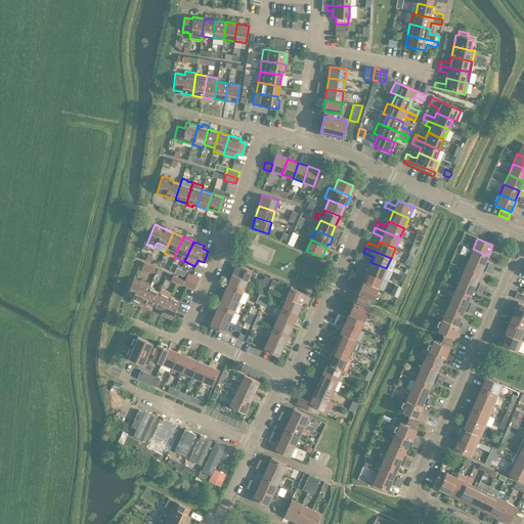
[(468,259),(483,266),(488,256),(473,249),(468,259)]
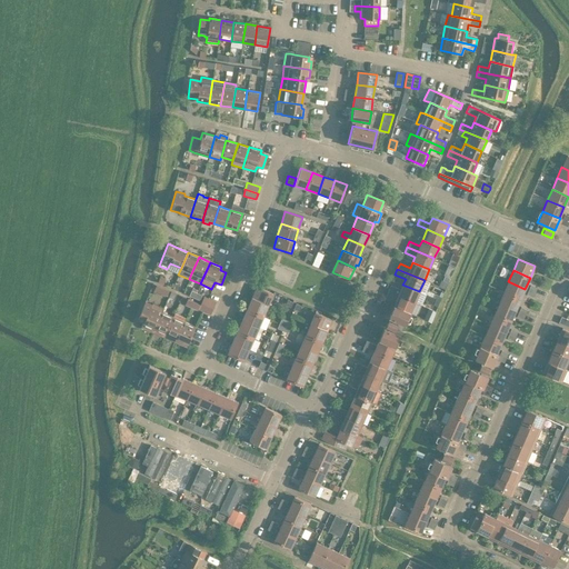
[(503,292),(520,300),(525,289),(508,281),(503,292)]
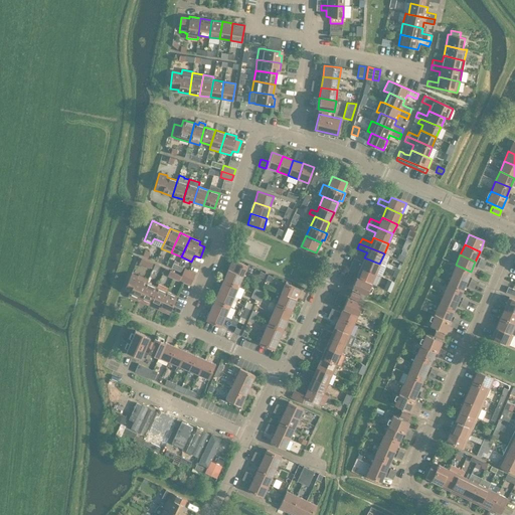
[(353,259),(351,264),(375,274),(379,264),(364,258),(362,263),(353,259)]
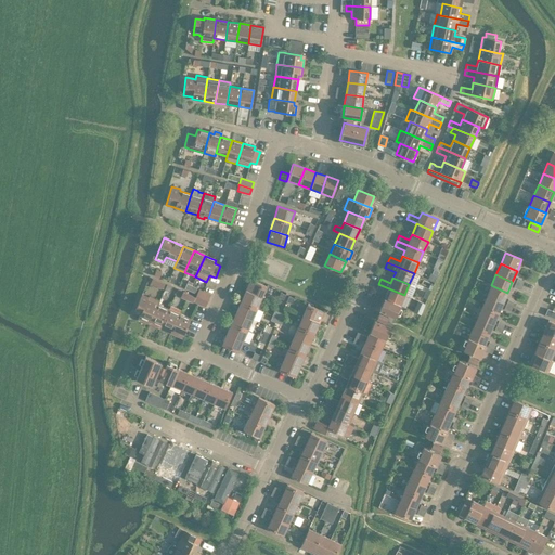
[(150,283),(150,284),(162,289),(162,288),(164,289),(166,285),(152,279),(150,283)]
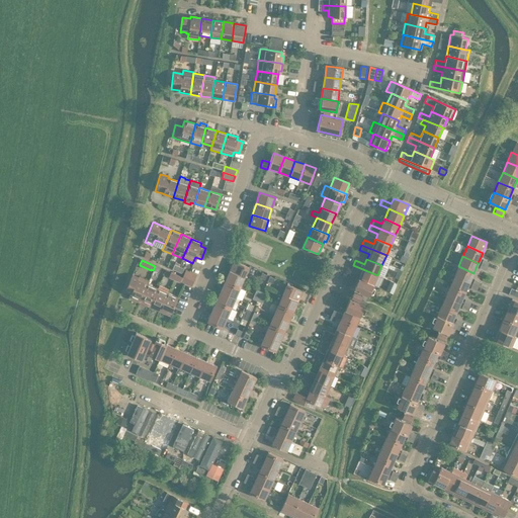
[(234,261),(229,271),(244,278),(249,267),(234,261)]
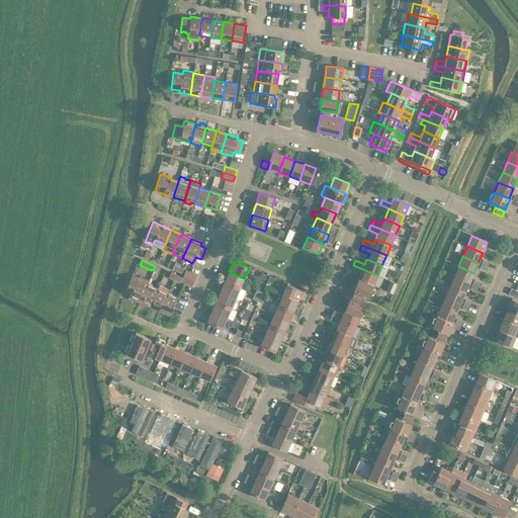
[(351,269),(360,273),(358,279),(373,285),(377,275),(353,265),(351,269)]
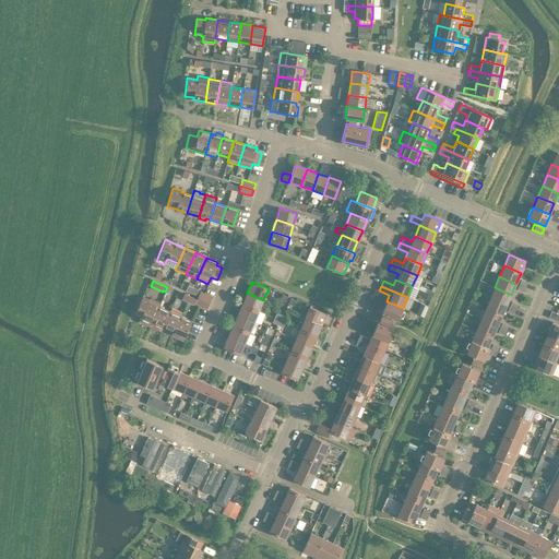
[(511,295),(495,287),(490,298),(507,305),(511,295)]
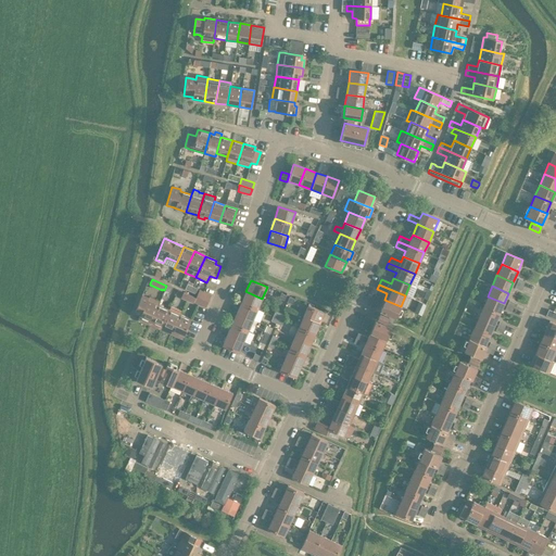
[(197,290),(194,295),(206,301),(209,294),(197,290)]
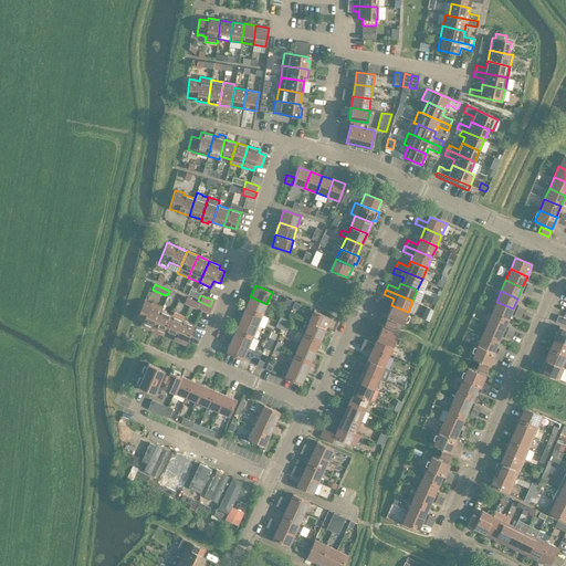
[(262,315),(266,304),(250,296),(245,307),(262,315)]
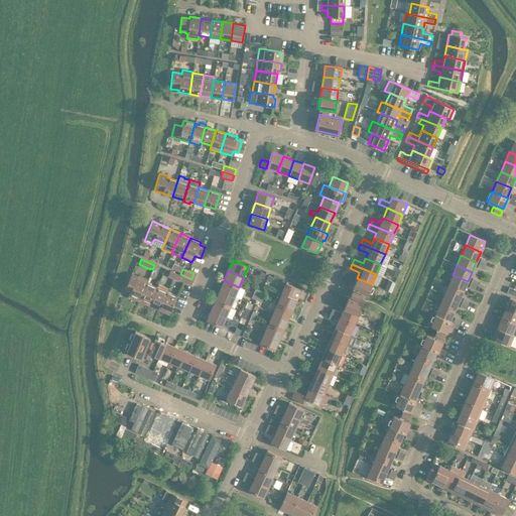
[(125,287),(124,289),(130,292),(129,293),(128,297),(138,301),(140,298),(146,283),(147,280),(138,276),(137,277),(131,274),(125,287)]
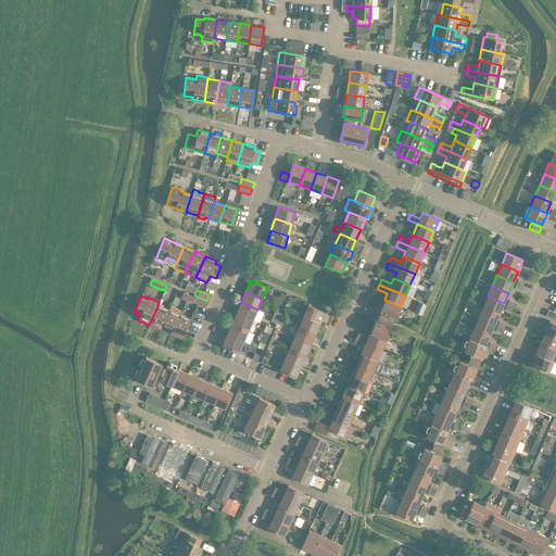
[(191,302),(203,306),(206,301),(194,295),(193,297),(191,302)]
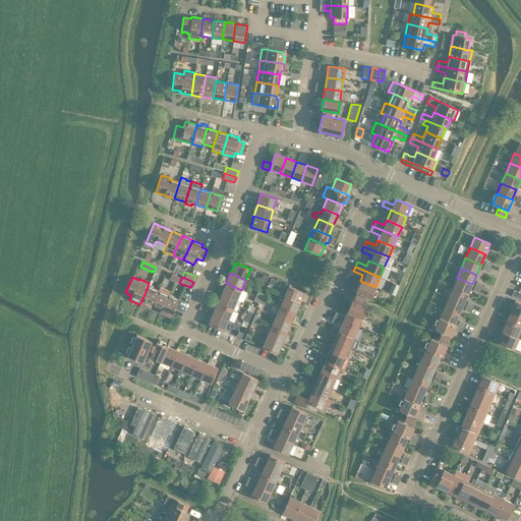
[(452,288),(467,294),(472,284),(457,278),(452,288)]
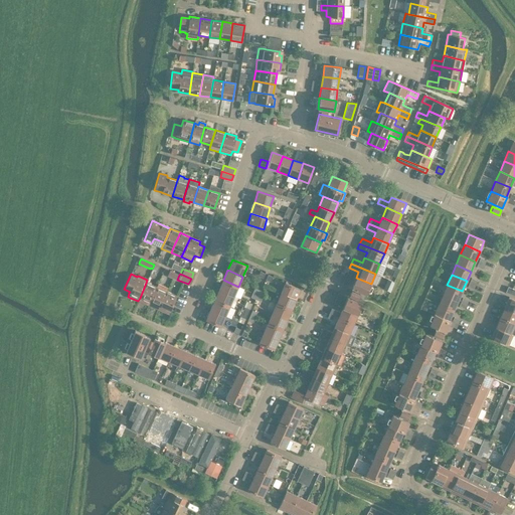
[(356,278),(351,288),(366,295),(371,284),(356,278)]
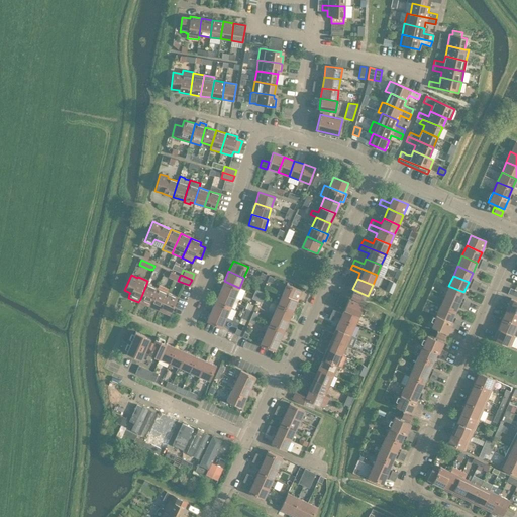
[(234,298),(239,288),(224,281),(219,291),(234,298)]
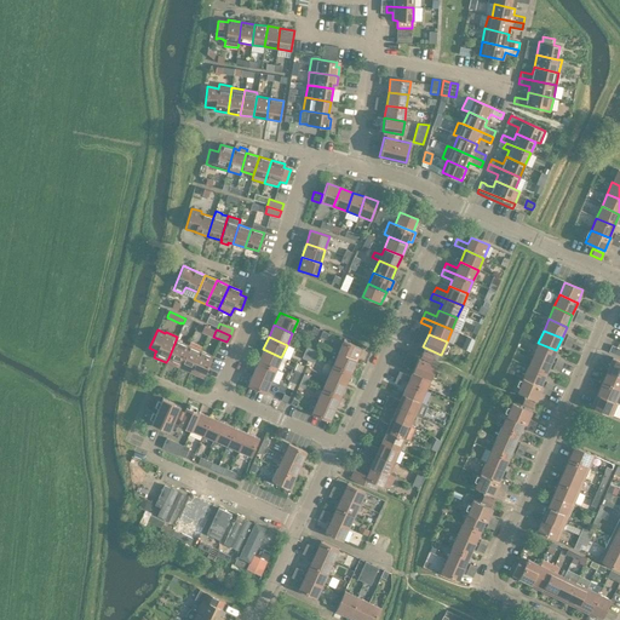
[(168,359),(166,362),(178,368),(181,363),(188,345),(176,340),(168,359)]
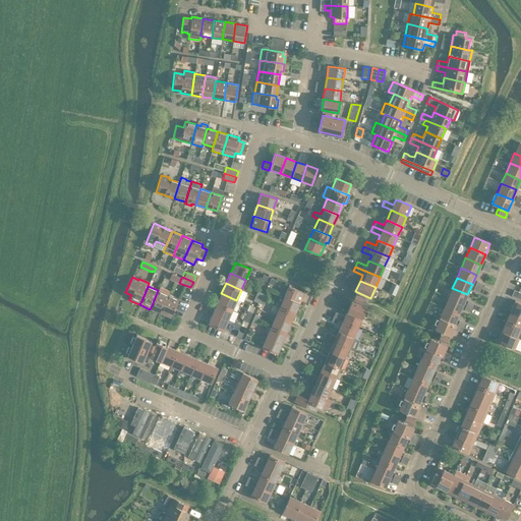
[(288,286),(284,296),(299,303),(303,293),(288,286)]
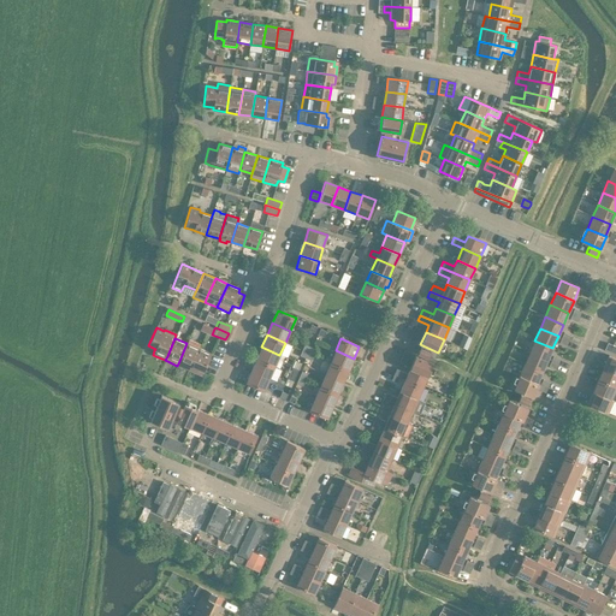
[(179,361),(177,366),(189,371),(190,366),(199,349),(200,345),(188,339),(187,343),(179,361)]
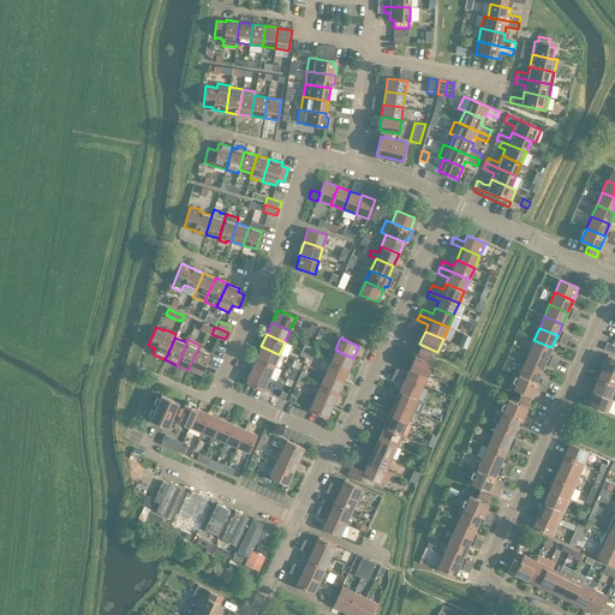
[(529,352),(547,359),(551,347),(533,340),(529,352)]
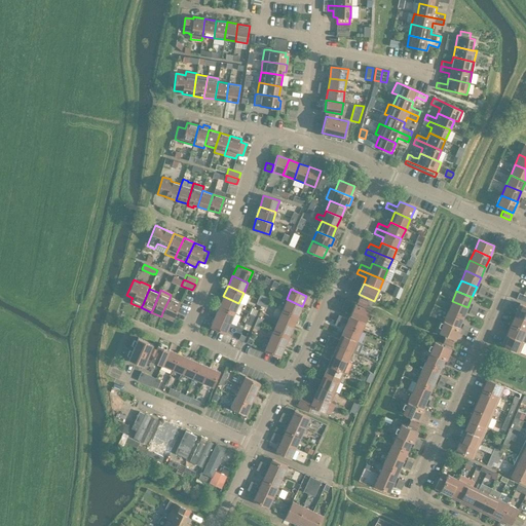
[(525,296),(523,295),(519,293),(516,299),(525,302),(525,296)]
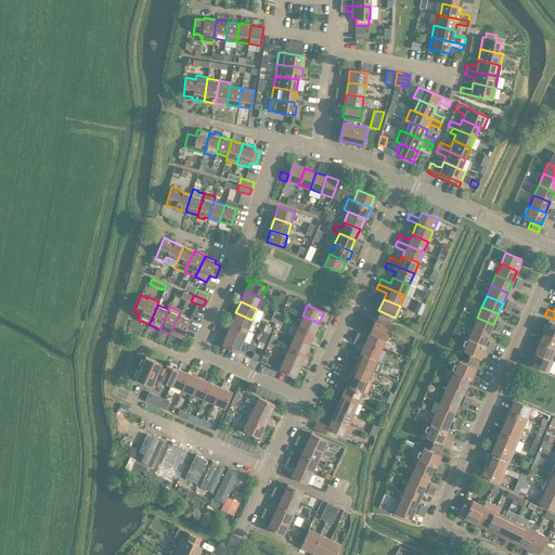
[(247,331),(252,320),(235,312),(231,323),(247,331)]
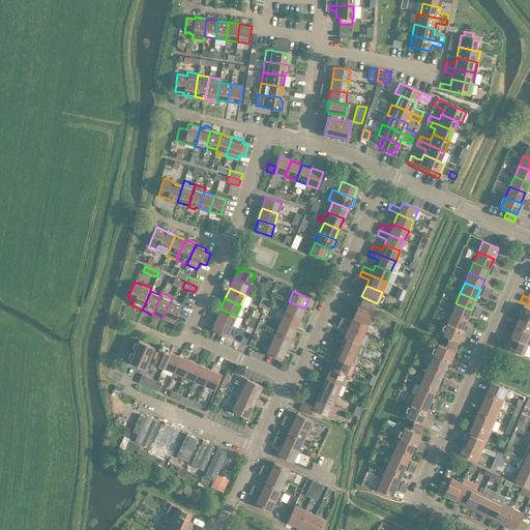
[(371,302),(361,298),(359,303),(369,307),(371,302)]
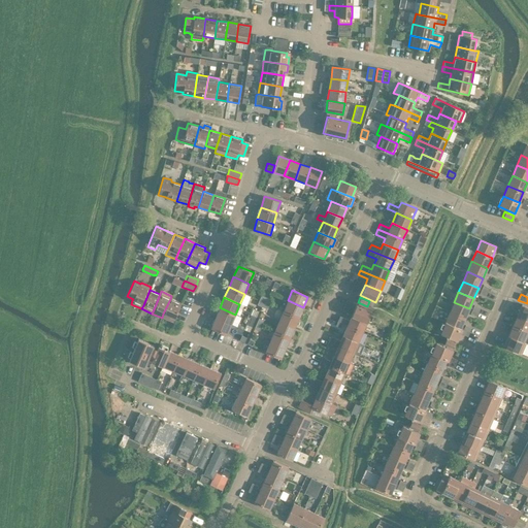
[(163,314),(162,318),(172,322),(174,319),(180,303),(170,299),(163,314)]
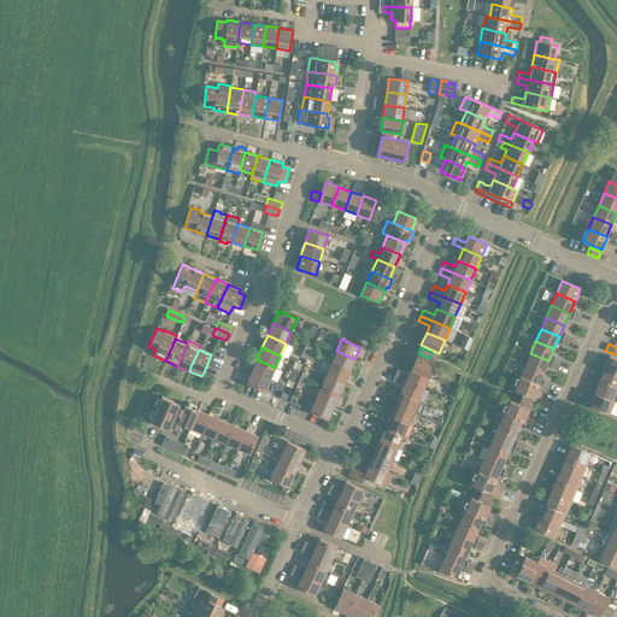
[(330,363),(348,371),(354,359),(336,351),(330,363)]
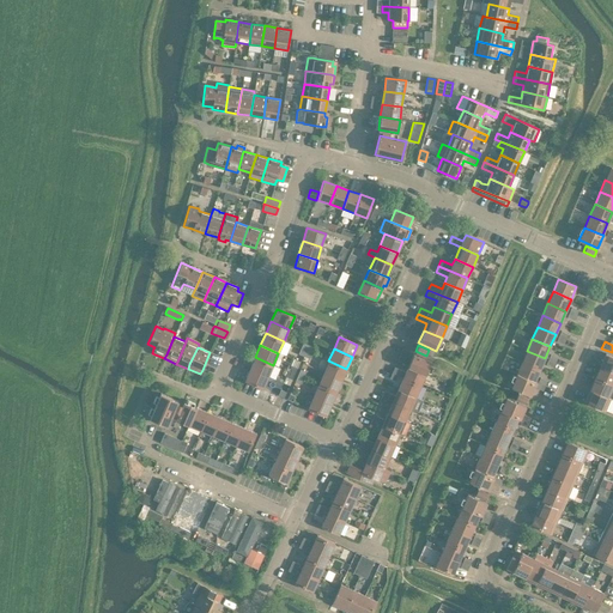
[(522,363),(539,370),(545,358),(527,351),(522,363)]
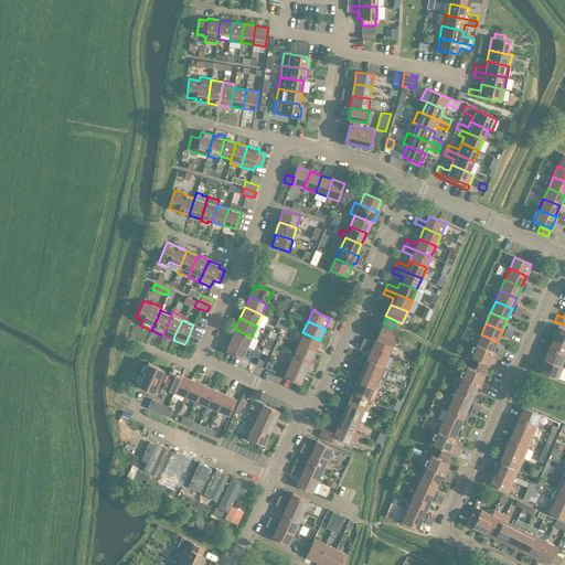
[(381,326),(376,338),(393,344),(397,333),(381,326)]
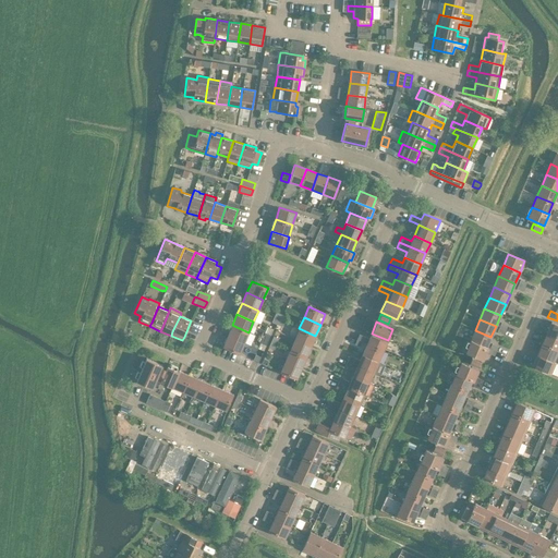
[(557,325),(552,322),(546,334),(557,338),(557,325)]
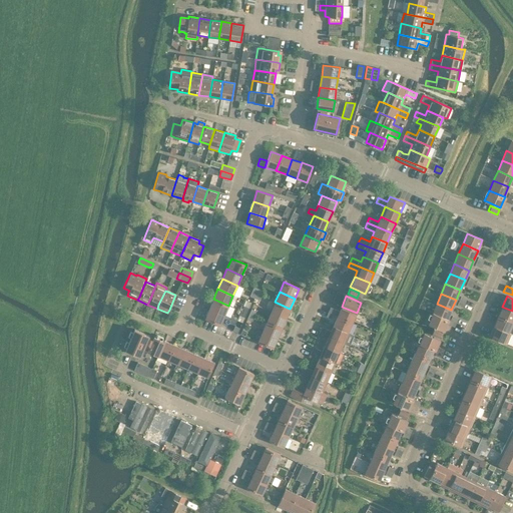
[(209,309),(224,315),(228,306),(213,299),(209,309)]
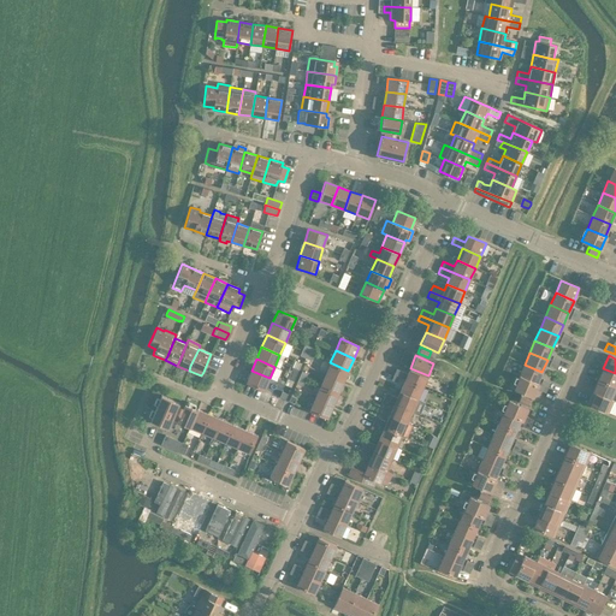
[(325,374),(343,383),(348,371),(330,362),(325,374)]
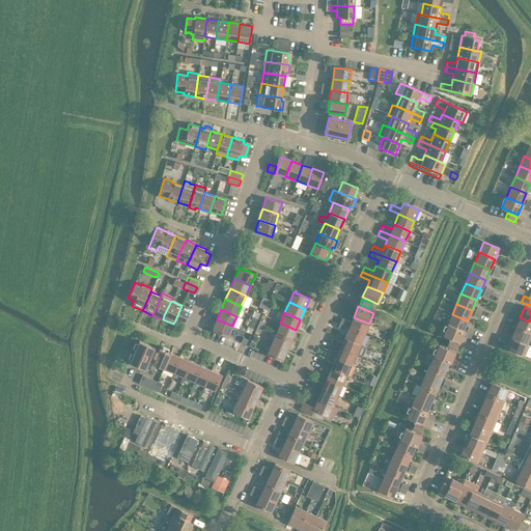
[(455,327),(463,330),(467,320),(452,314),(447,324),(455,327)]
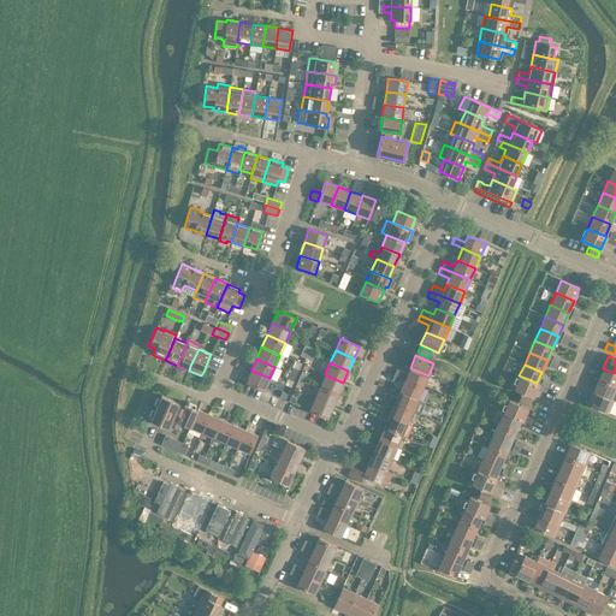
[(276,367),(271,378),(277,380),(282,369),(276,367)]
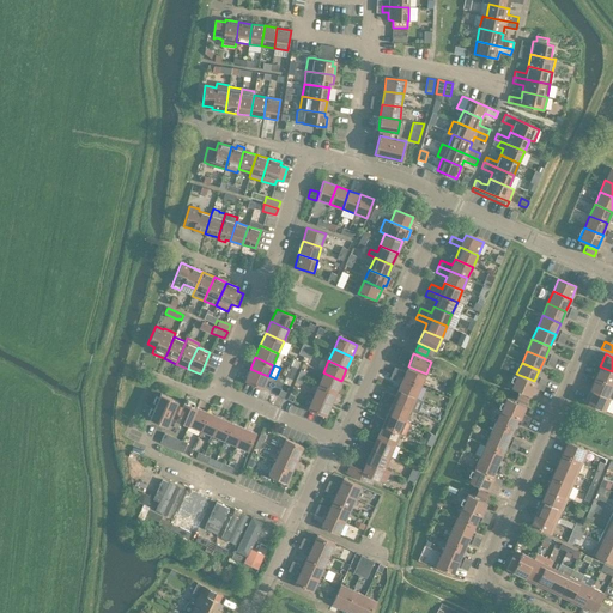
[(400,370),(398,376),(402,377),(420,386),(426,374),(408,366),(406,370),(405,372),(400,370)]
